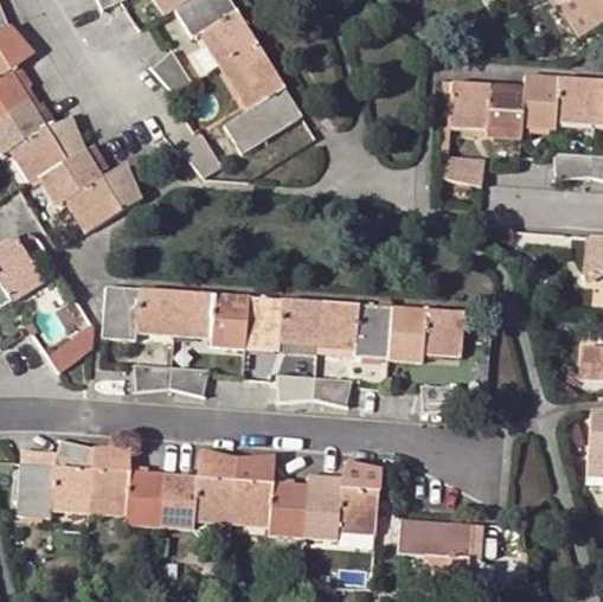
[(156,0),(165,13),(174,6),(194,37),(201,31),(206,38),(210,44),(218,39),(230,57),(241,75),(233,81),(245,100),(250,108),(224,123),(243,153),(302,114),(231,0),(156,0)]
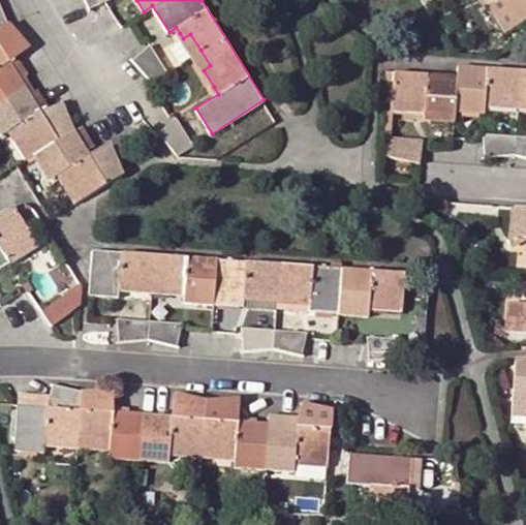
[(486,0),(504,30),(525,17),(516,1),(508,6),(504,0),(486,0)]
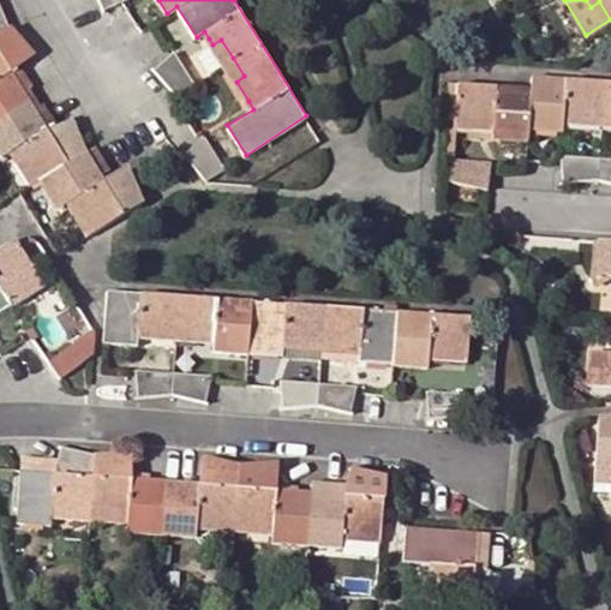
[(586,0),(591,7),(599,1),(610,19),(610,0),(586,0)]
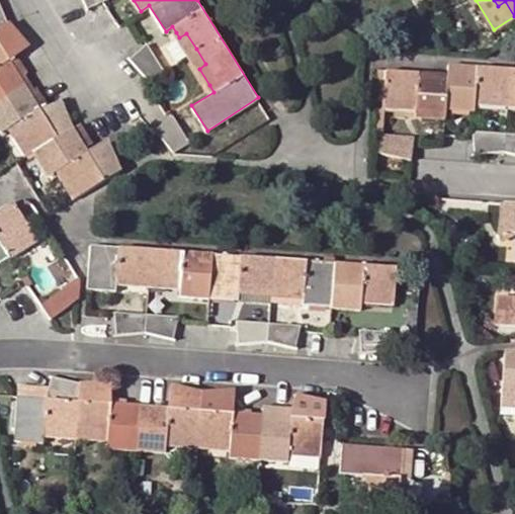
[(0,130),(1,132),(7,127),(15,141),(22,137),(31,152),(34,150),(50,173),(57,169),(65,182),(72,178),(81,193),(120,169),(109,142),(96,148),(89,152),(85,146),(74,127),(62,99),(50,104),(40,108),(24,83),(9,59),(17,52),(27,41),(7,20),(0,2),(0,130)]
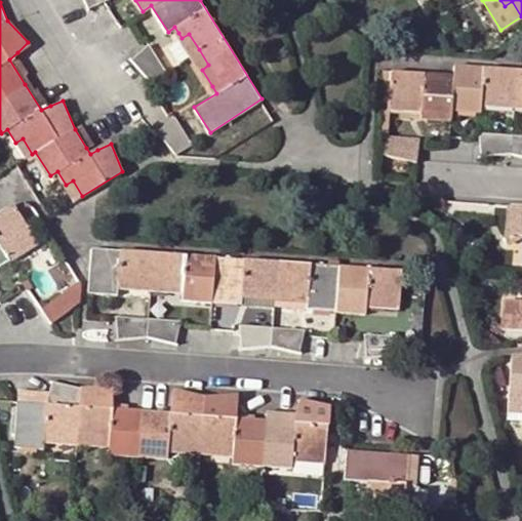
[(189,34),(182,38),(192,54),(199,49),(189,34)]
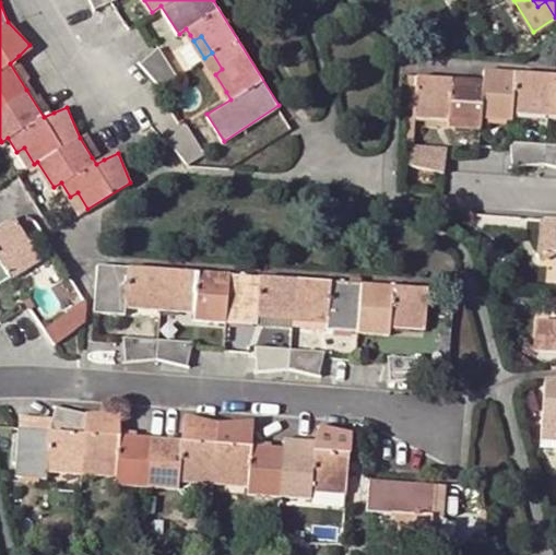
[(141,62),(161,85),(178,74),(158,46),(141,62)]
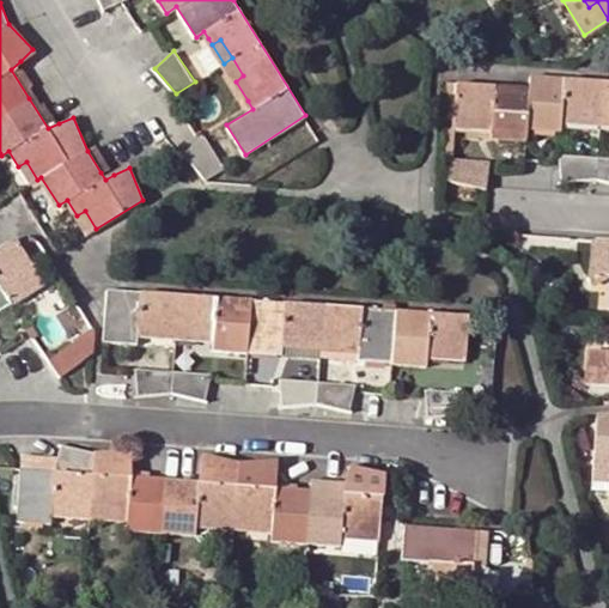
[(232,58),(224,64),(236,81),(243,76),(232,58)]
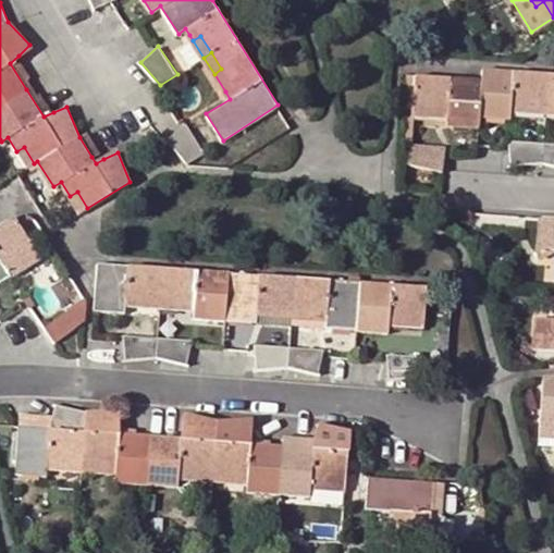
[(25,68),(19,56),(10,63),(26,89),(33,85),(27,77),(31,75),(25,68)]
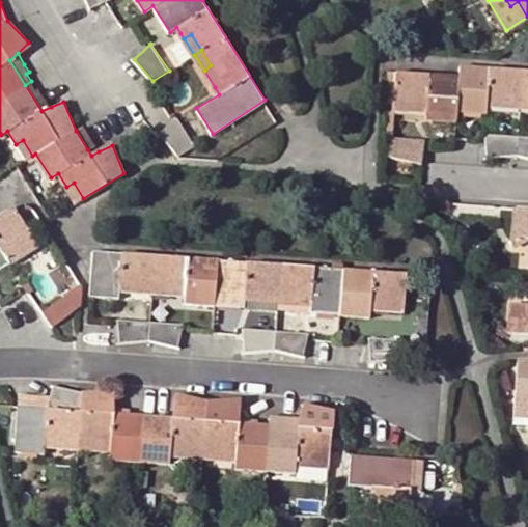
[(459,74),(387,70),(385,107),(393,107),(393,99),(412,100),(411,108),(420,109),(427,109),(426,117),(455,119),(456,110),(485,112),(485,105),(493,105),(499,105),(499,96),(519,98),(527,99),(527,68),(459,63),(459,74)]
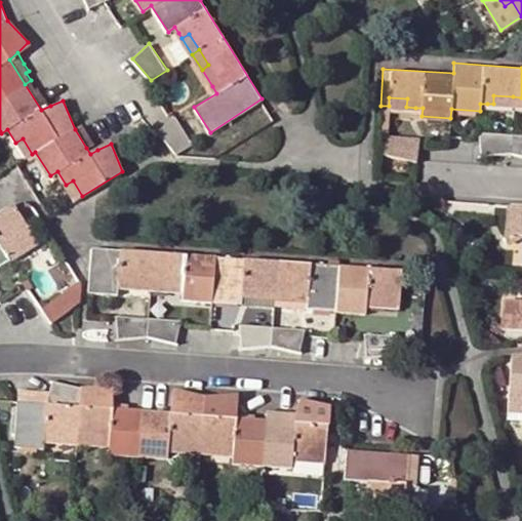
[(31,80),(25,84),(41,110),(50,106),(45,96),(39,86),(35,88),(31,80)]
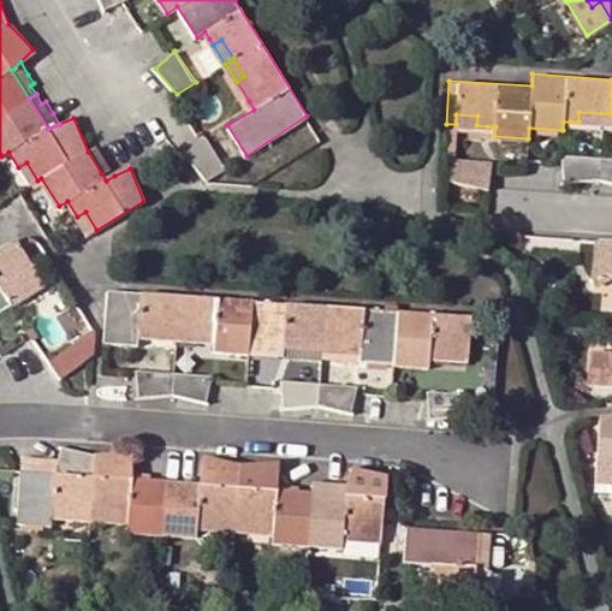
[(578,112),(578,122),(601,123),(601,113),(578,112)]
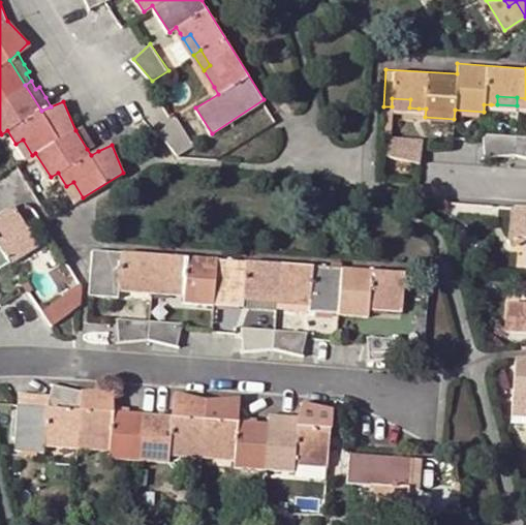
[(525,98),(517,97),(517,105),(525,106),(525,98)]
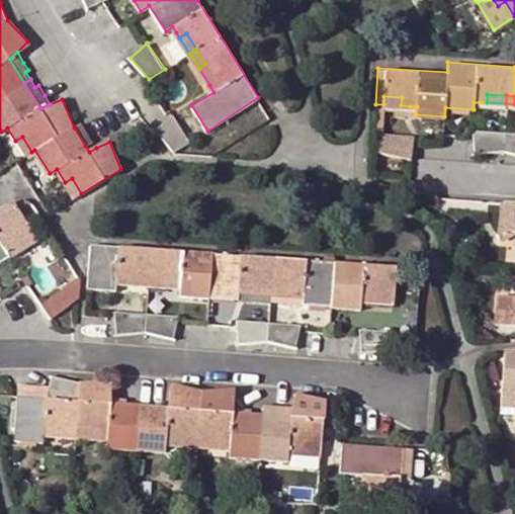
[(383,96),(383,104),(401,105),(402,97),(383,96)]
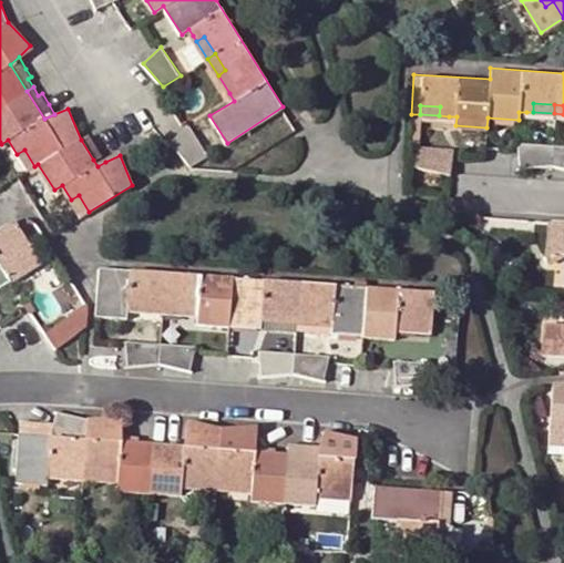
[(409,145),(418,146),(420,114),(411,114),(409,145)]
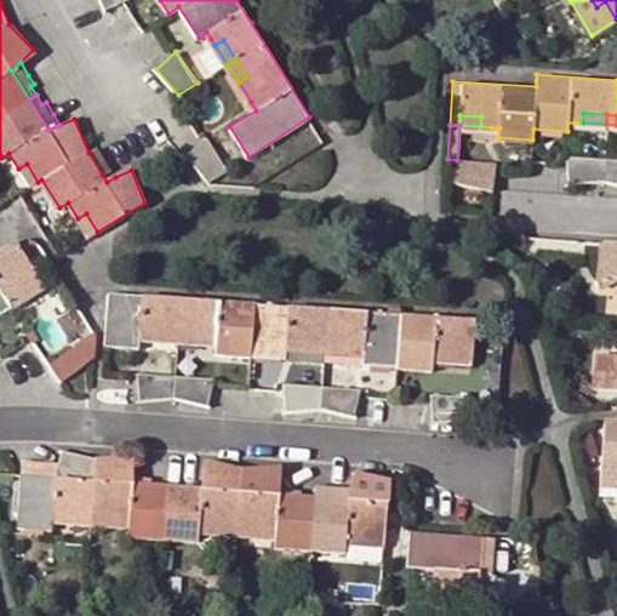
[(187,152),(212,180),(228,169),(206,136),(187,152)]
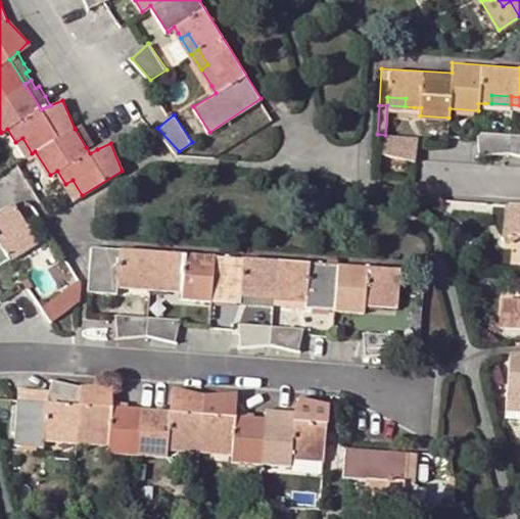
[(83,124),(75,129),(86,147),(94,143),(83,124)]
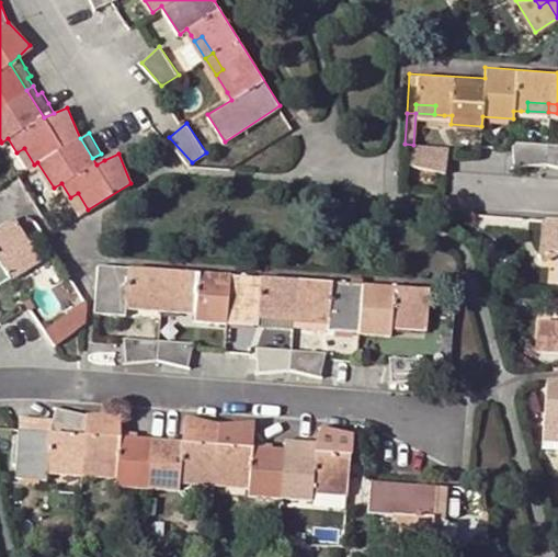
[(557,143),(513,140),(516,165),(546,161),(557,163),(557,143)]
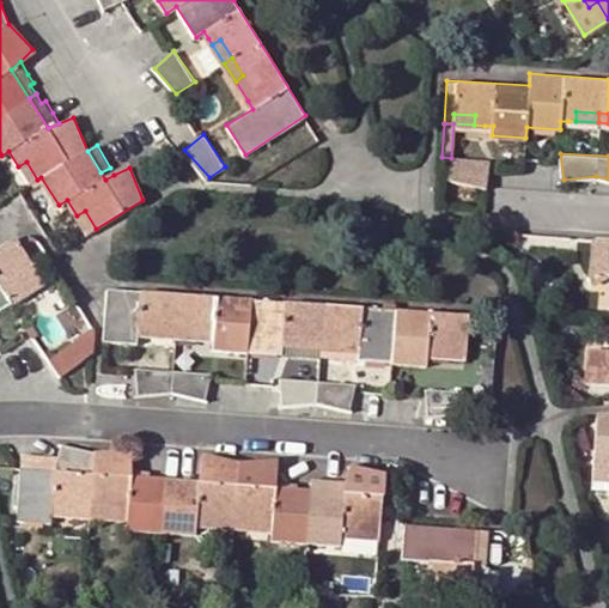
[(483,187),(489,160),(451,158),(449,178),(483,187)]
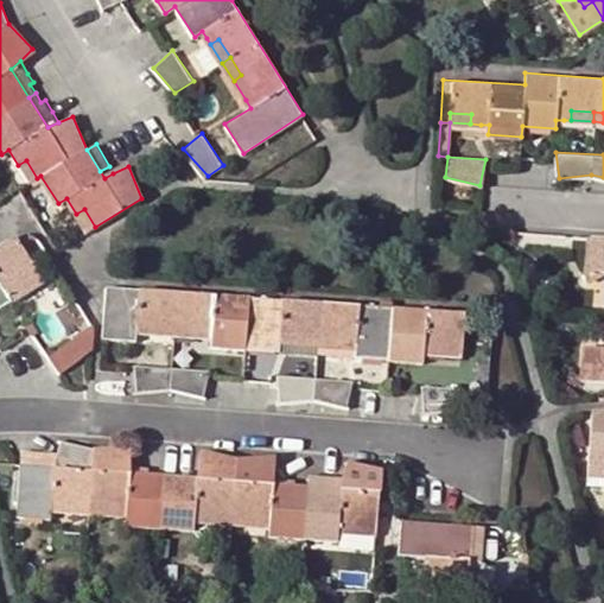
[(29,183),(37,178),(26,160),(18,165),(29,183)]
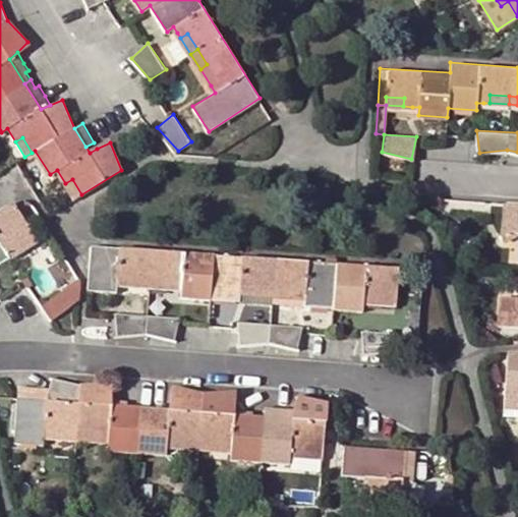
[(65,183),(74,198),(81,194),(72,179),(65,183)]
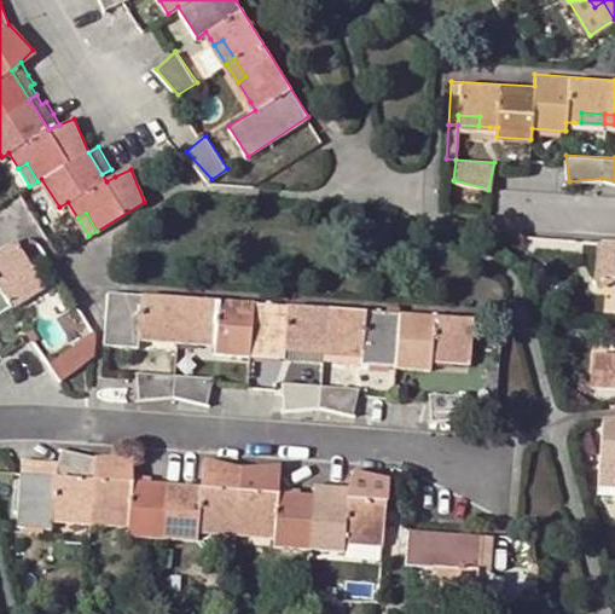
[(614,241),(605,239),(602,273),(614,274),(614,352),(598,351),(596,384),(614,386),(614,241)]
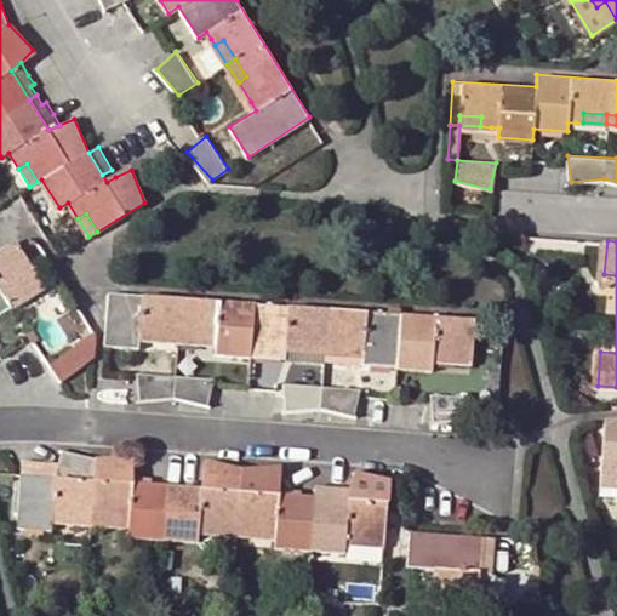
[(0,313),(11,307),(5,298),(15,292),(22,287),(17,280),(34,269),(16,241),(0,251),(0,313)]
